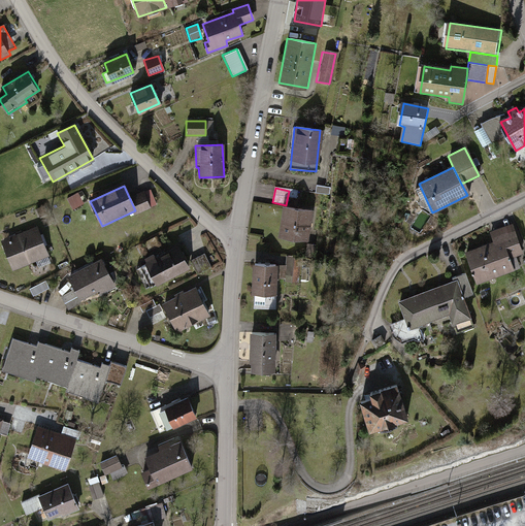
[(129,197),(135,210),(136,211),(151,205),(143,191),(129,197)]
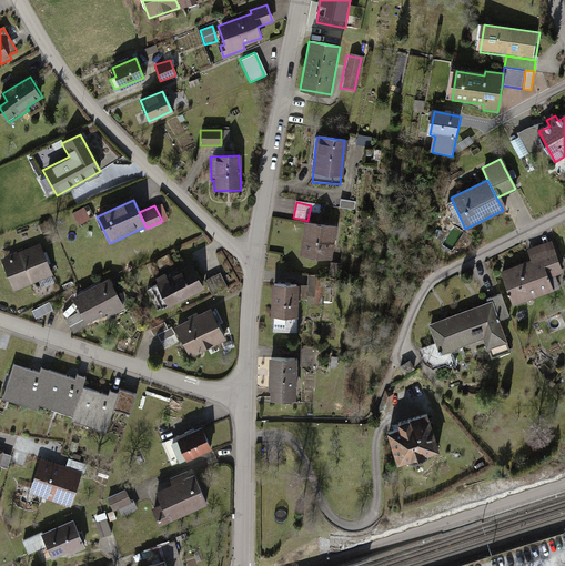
[(83,208),(70,215),(78,228),(90,221),(83,208)]
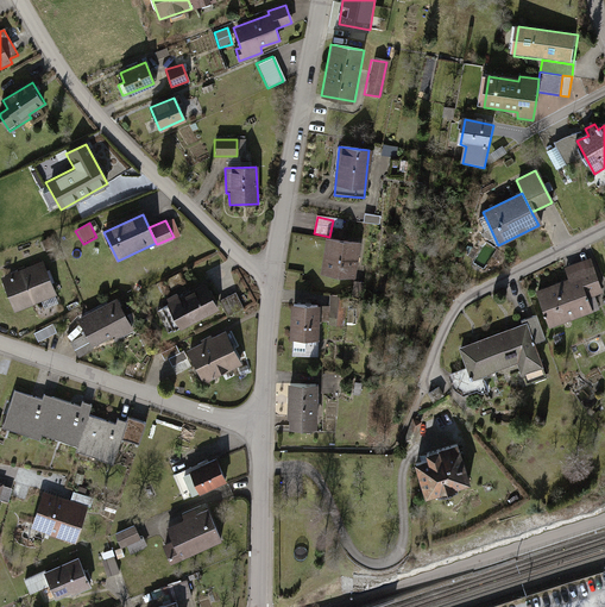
[(360,244),(327,238),(321,271),(354,277),(360,244)]
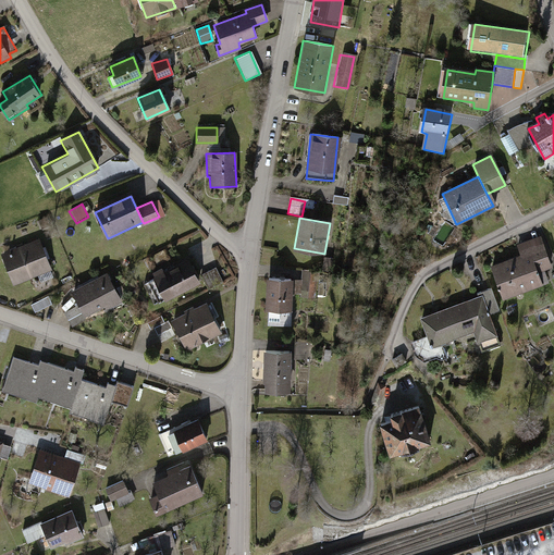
[(518,257),(492,267),(503,297),(542,283),(539,274),(553,270),(541,236),(514,246),(518,257)]
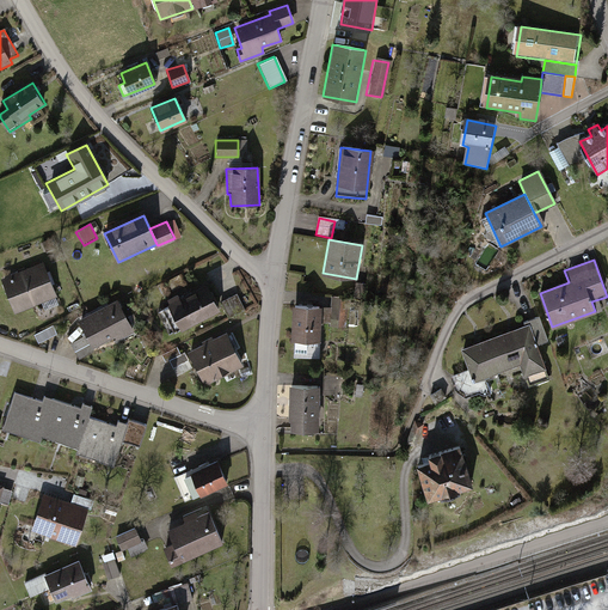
[(41,263),(0,280),(13,312),(54,296),(41,263)]
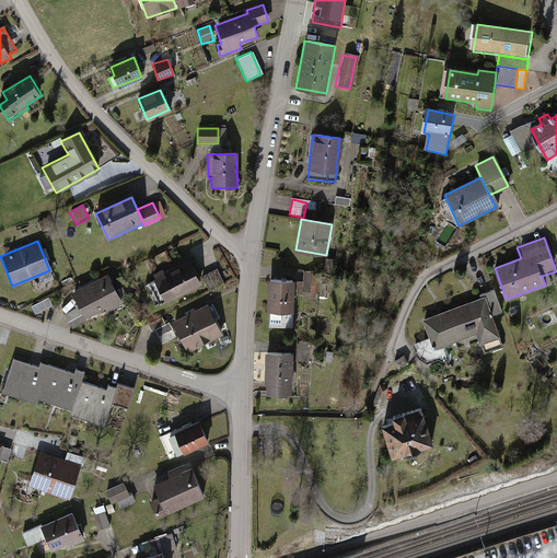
[(169,270),(154,276),(155,280),(146,283),(154,304),(201,283),(192,260),(181,265),(183,270),(171,276),(169,270)]
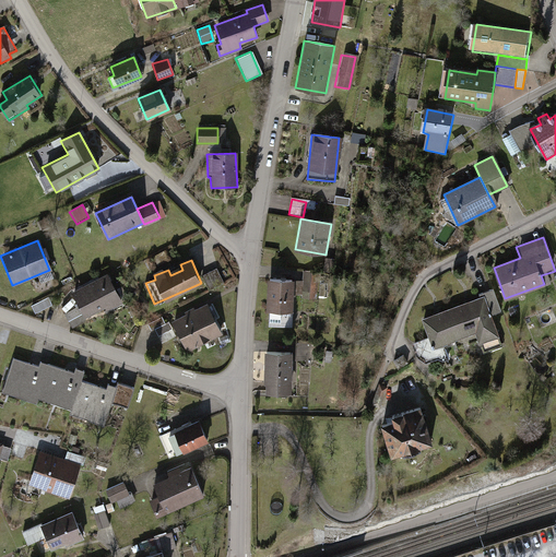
[(215,270),(201,277),(209,291),(222,284),(215,270)]
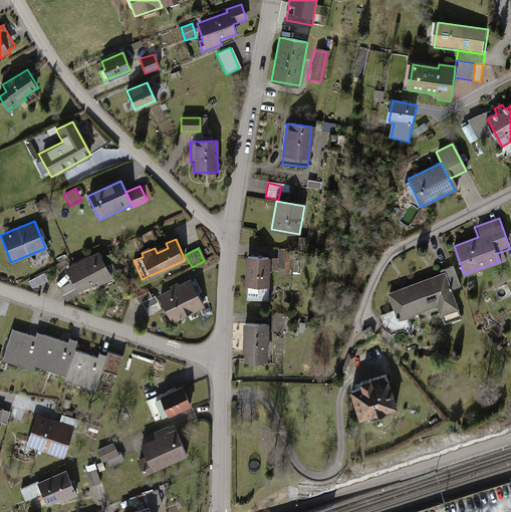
[(289,253),(276,252),(274,276),(287,277),(289,253)]
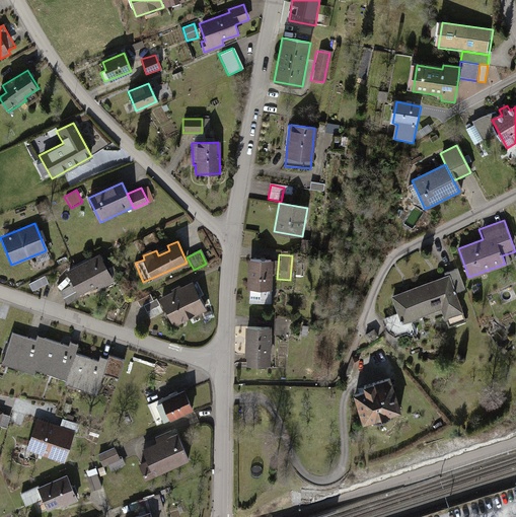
[(99,255),(67,272),(77,292),(93,285),(96,291),(113,283),(99,255)]
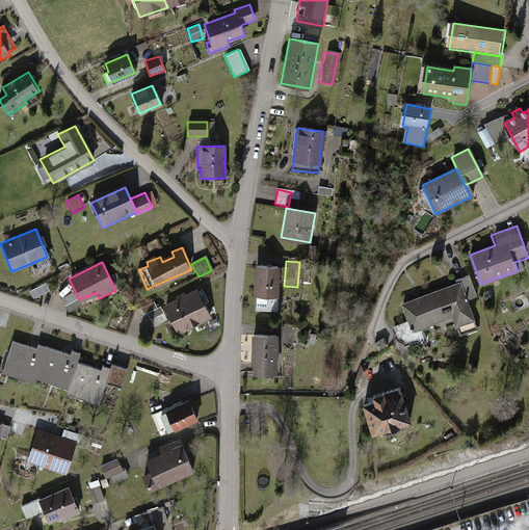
[(279,268),(256,266),(253,309),(275,311),(279,268)]
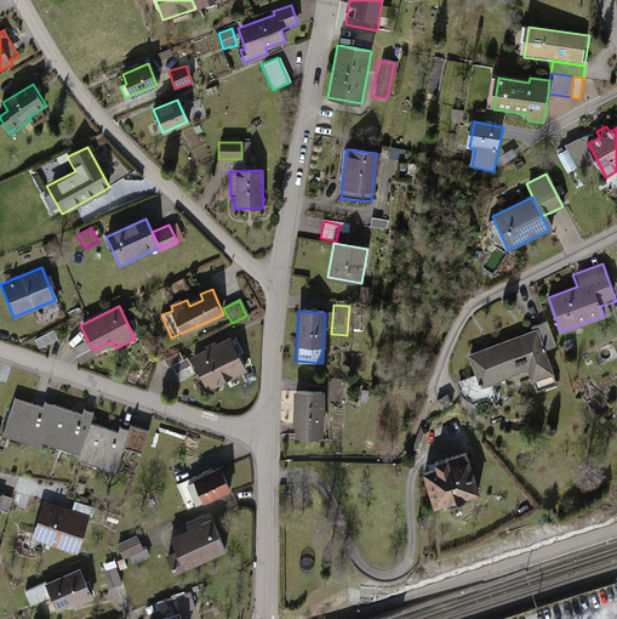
[(531,334),(468,358),(475,376),(481,391),(491,387),(527,373),(535,392),(555,384),(542,352),(554,347),(544,324),(530,330),(531,334)]
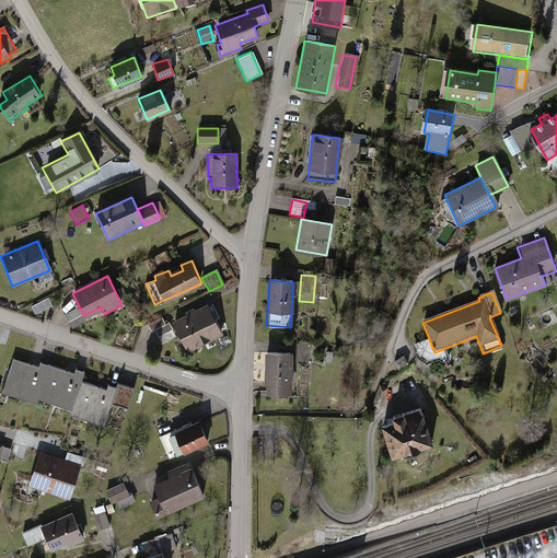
[(209,307),(173,324),(187,352),(222,336),(209,307)]
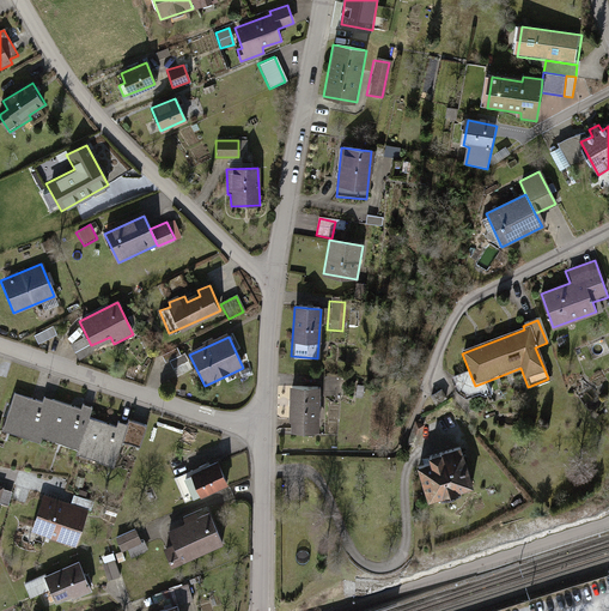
[(175,348),(158,356),(163,366),(168,363),(171,370),(186,364),(182,357),(180,358),(175,348)]
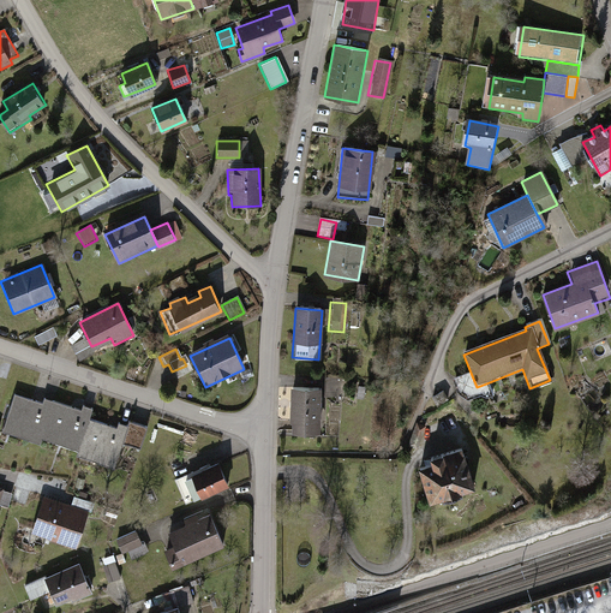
[(477,387),(471,373),(453,380),(463,406),(491,396),(486,384),(477,387)]
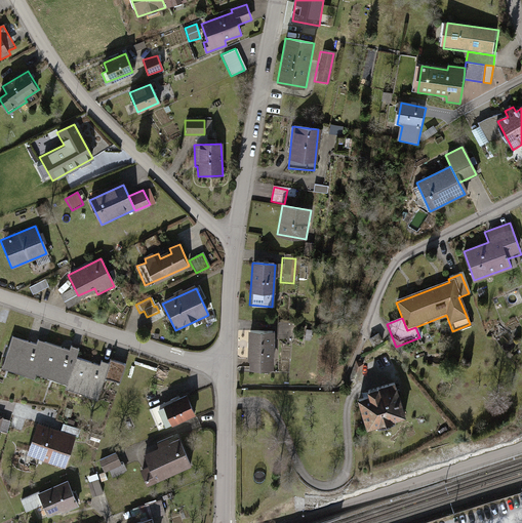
[(274,333),(249,333),(249,368),(274,367),(274,343),(289,343),(289,322),(274,322),(274,333)]
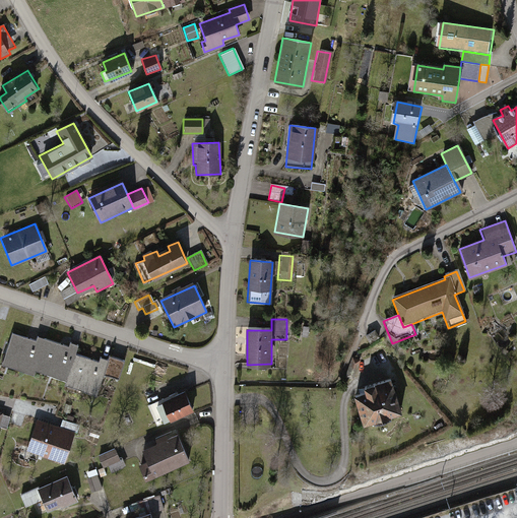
[(33,370),(43,339),(34,336),(33,341),(9,334),(0,364),(31,374),(33,370)]
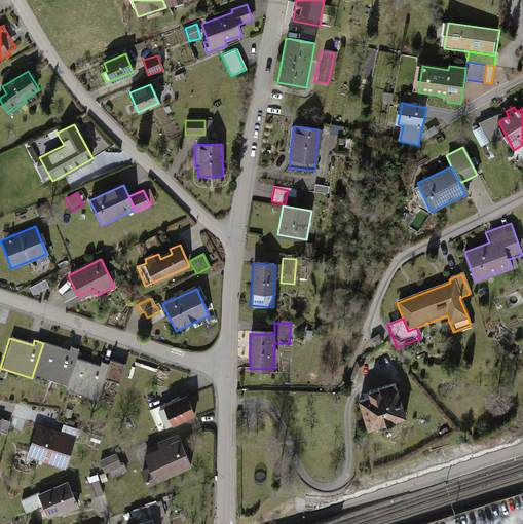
[(67,384),(75,358),(78,349),(71,347),(70,351),(43,343),(33,374),(67,384)]
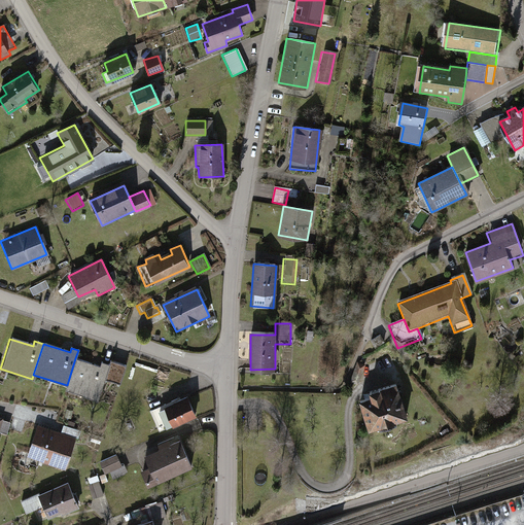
[(75,358),(67,385),(66,389),(95,398),(101,379),(106,363),(101,361),(100,366),(75,358)]
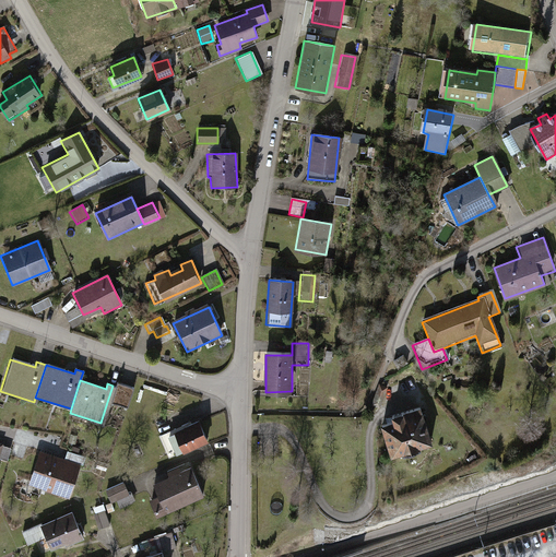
[(113,386),(107,402),(126,407),(132,387),(114,381),(113,386)]
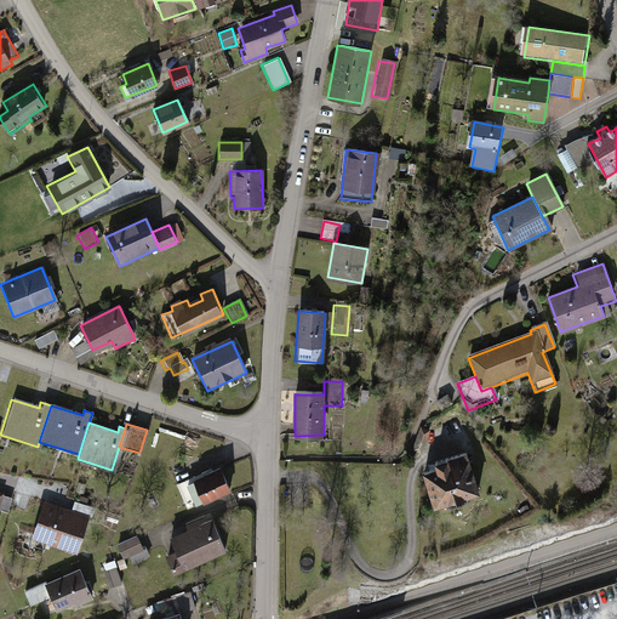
[(441,469),(429,473),(441,506),(484,490),(469,453),(440,464),(441,469)]
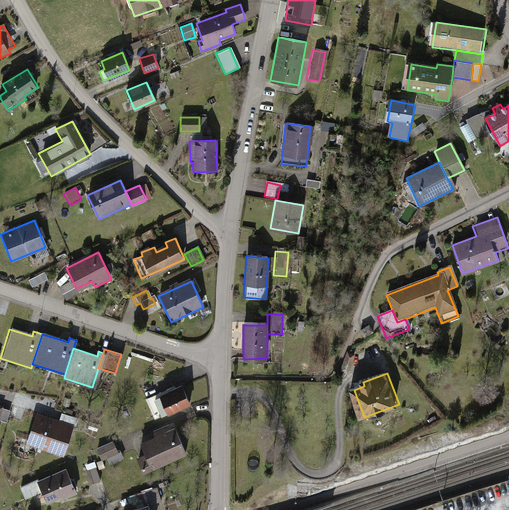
[(183,386),(161,395),(169,413),(191,404),(183,386)]
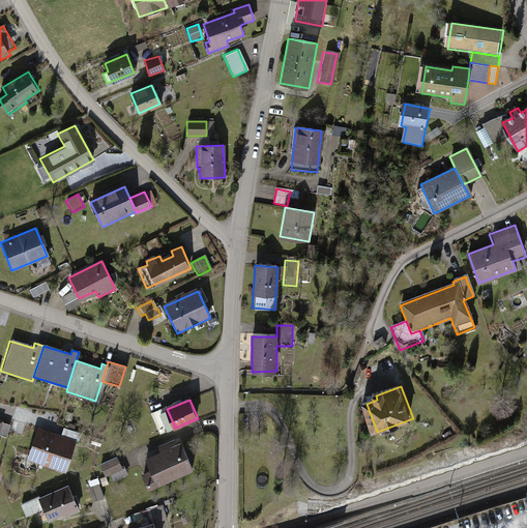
[(175,428),(167,409),(166,406),(149,412),(158,435),(175,428)]
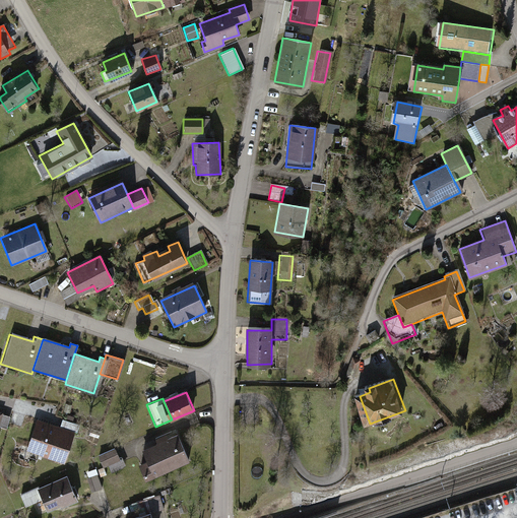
[(72,433),(35,422),(25,450),(63,461),(72,433)]
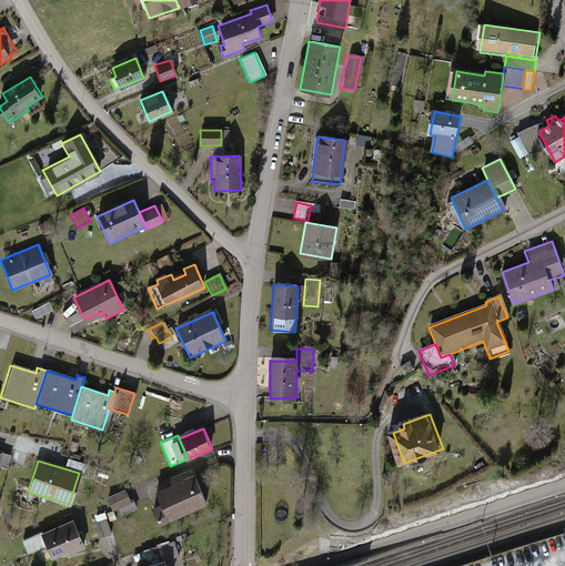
[(162,505),(152,509),(159,525),(208,503),(192,472),(170,482),(172,486),(157,493),(162,505)]
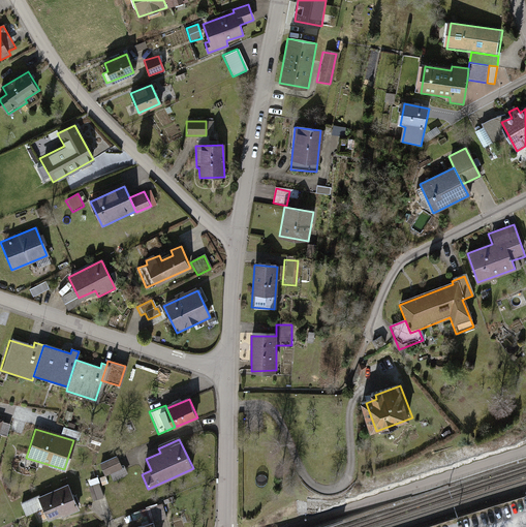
[(117,458),(99,466),(105,479),(123,472),(117,458)]
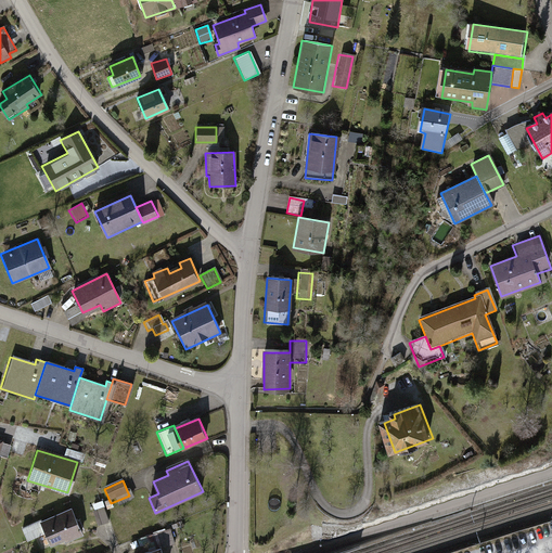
[(72,508),(39,521),(50,548),(82,535),(72,508)]
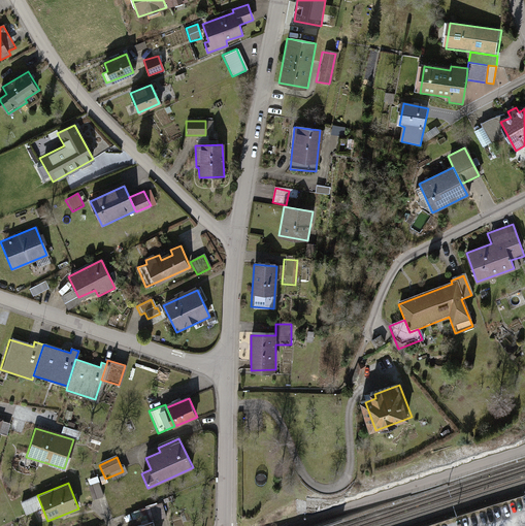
[(145,507),(149,520),(165,516),(162,503),(145,507)]
